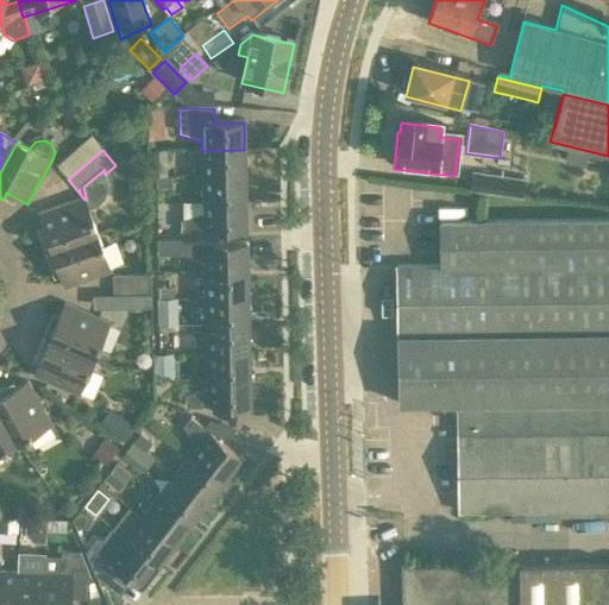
[(244,150),(201,151),(202,178),(245,177),(244,150)]
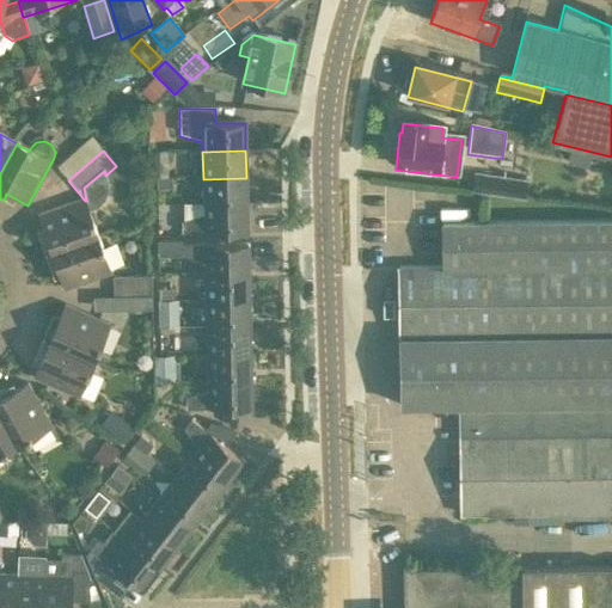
[(151,180),(157,180),(167,179),(167,153),(150,153),(151,180)]
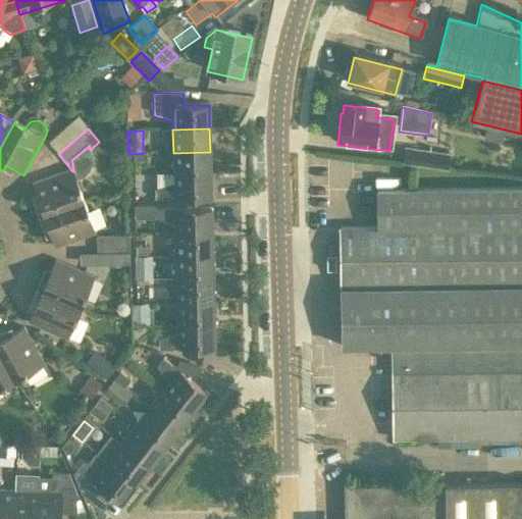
[(449,167),(450,155),(405,150),(403,163),(403,167),(411,167),(448,172),(449,167)]
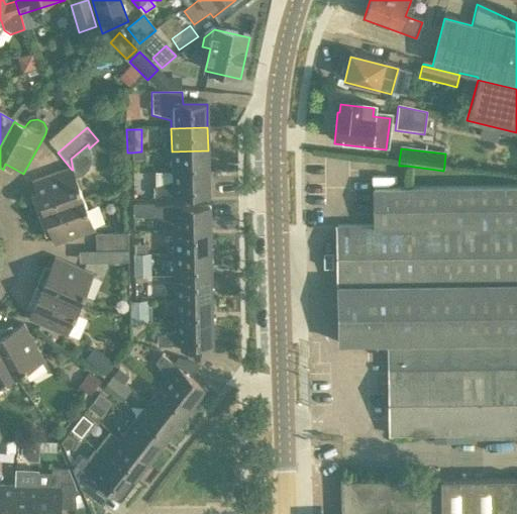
[(208,150),(172,151),(172,174),(209,174),(208,150)]
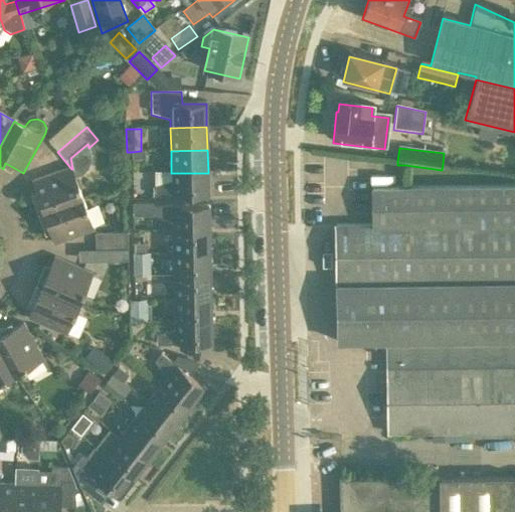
[(145,151),(141,151),(132,152),(132,161),(146,161),(145,151)]
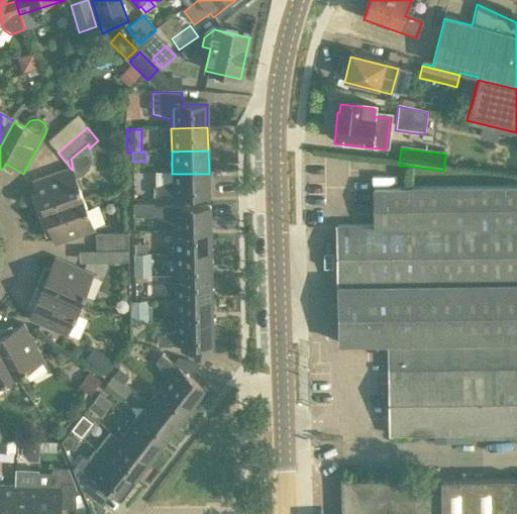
[(37,217),(83,201),(72,170),(32,184),(39,203),(33,205),(37,217)]
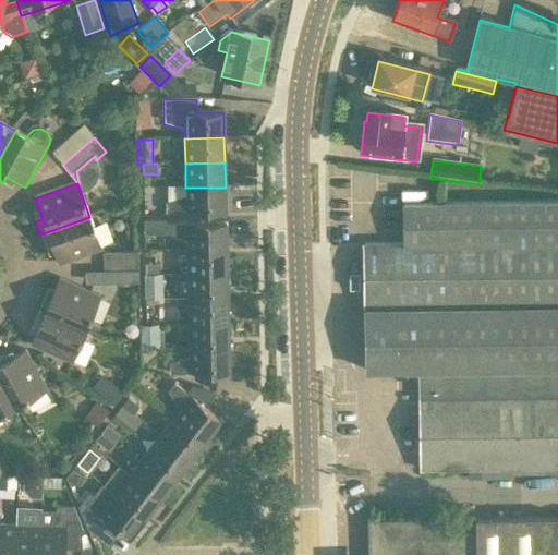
[(143,186),(143,201),(166,201),(166,186),(143,186)]
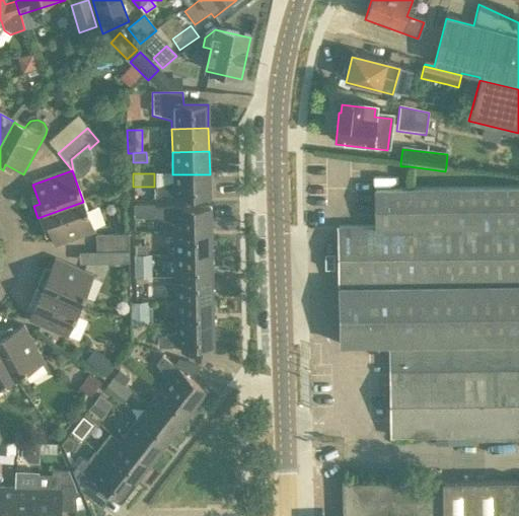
[(210,198),(210,174),(172,174),(172,183),(154,189),(154,200),(210,198)]
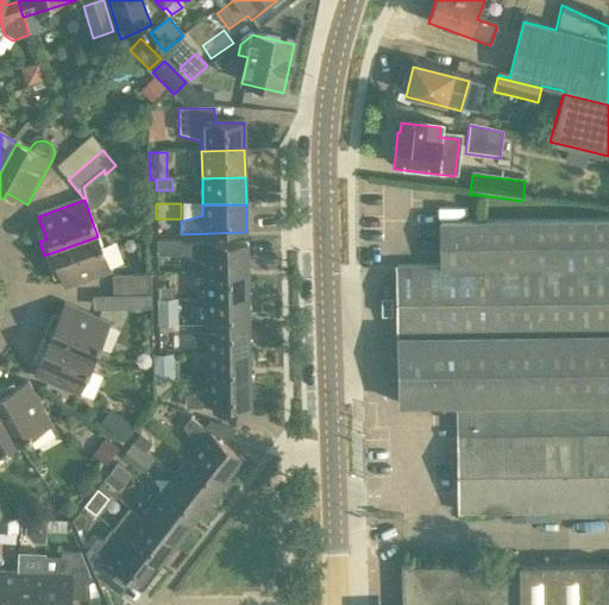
[(180,231),(179,220),(157,221),(157,232),(180,231)]
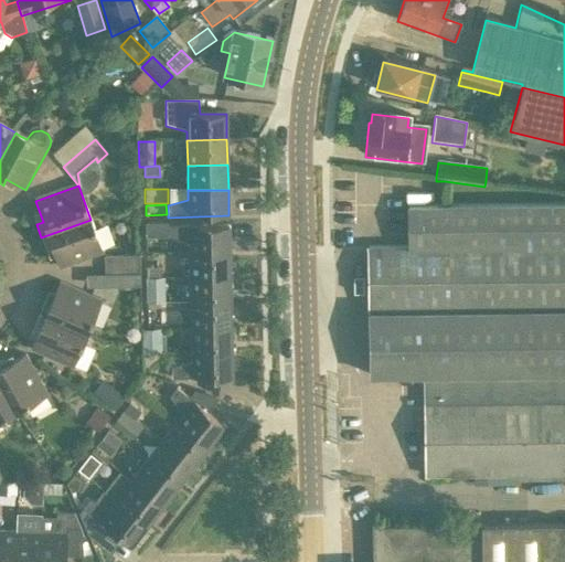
[(407,209),(408,248),(368,250),(370,377),(424,377),(425,477),(564,476),(564,207),(444,208),(407,209)]
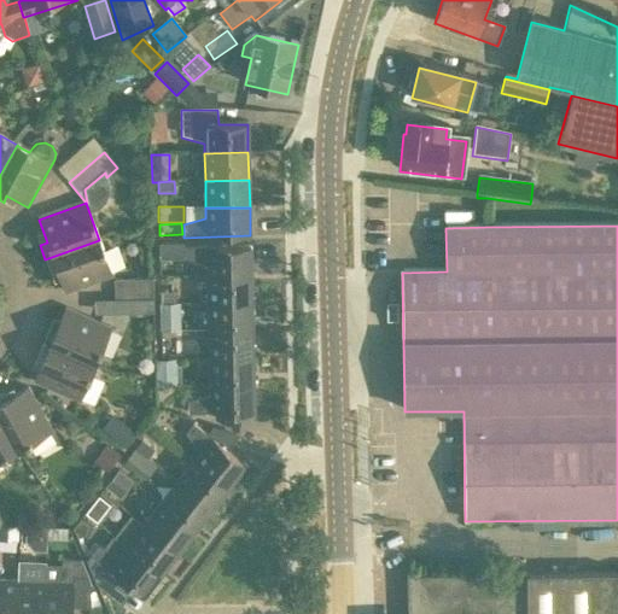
[(112,278),(99,240),(45,259),(51,274),(57,272),(65,294),(112,278)]
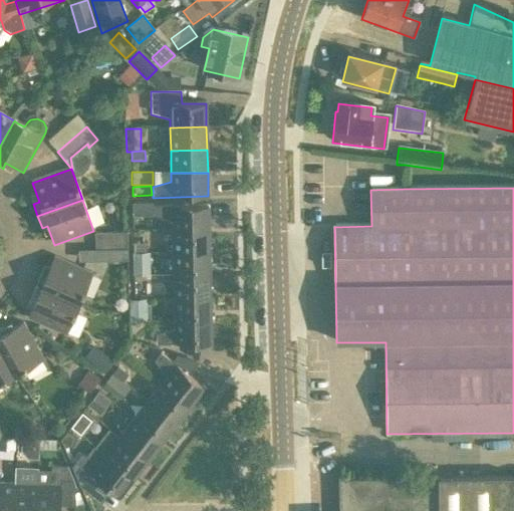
[(172,222),(173,230),(209,229),(208,206),(153,207),(154,217),(172,222)]
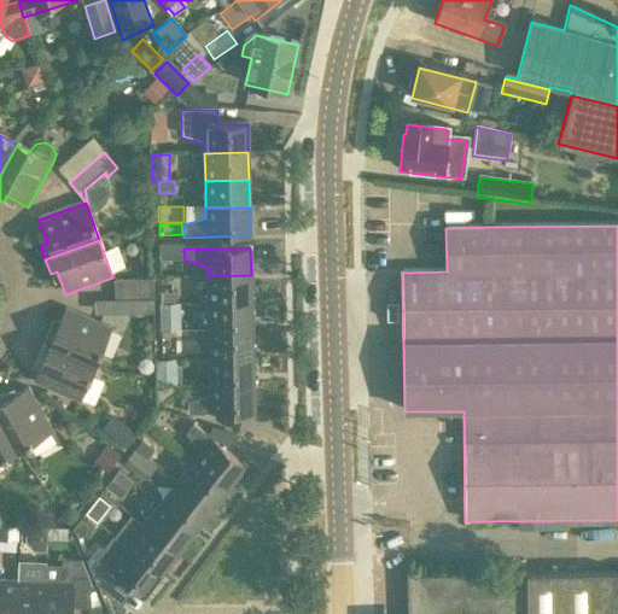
[(208,304),(252,303),(251,275),(208,276),(208,304)]
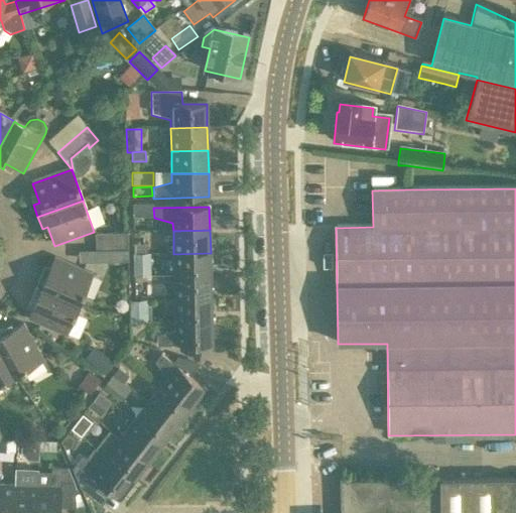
[(95,236),(96,252),(128,251),(128,235),(95,236)]
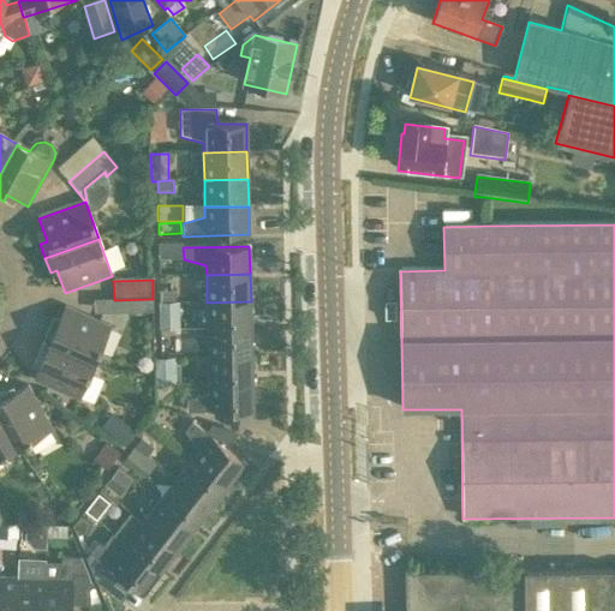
[(159,292),(159,304),(175,304),(175,292),(159,292)]
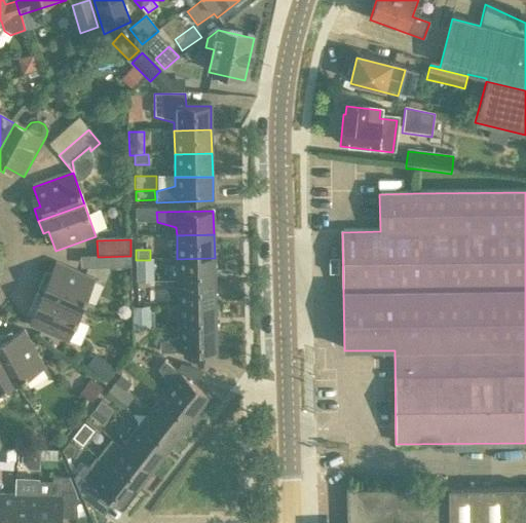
[(113,256),(113,268),(130,268),(130,256),(113,256)]
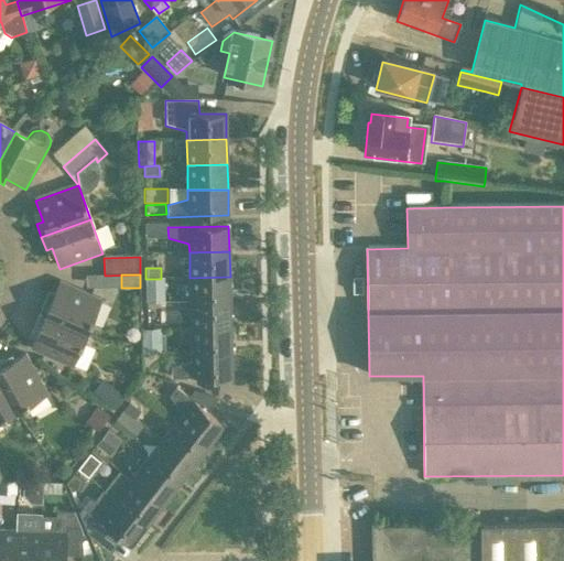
[(191,303),(230,302),(230,277),(190,278),(191,303)]
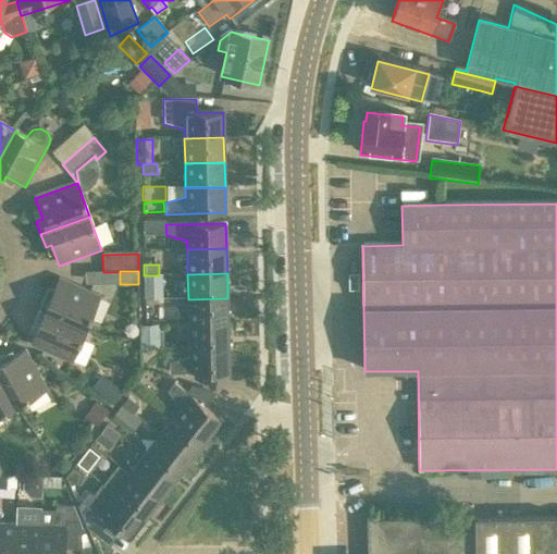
[(162,275),(159,275),(144,275),(145,300),(163,299),(162,275)]
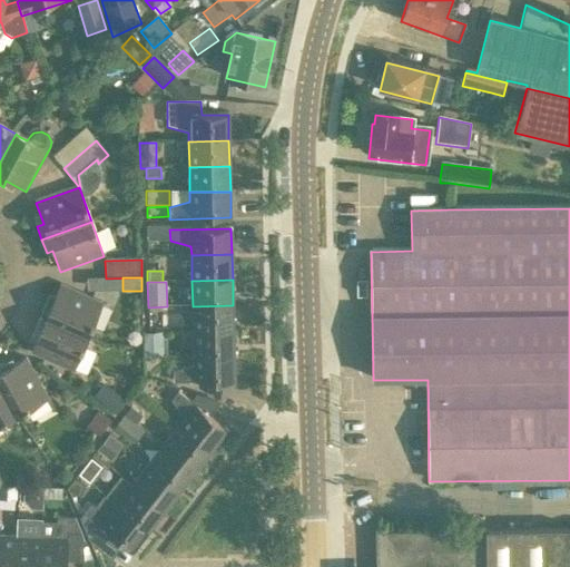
[(46,304),(40,318),(88,339),(102,304),(60,286),(51,308),(46,304)]
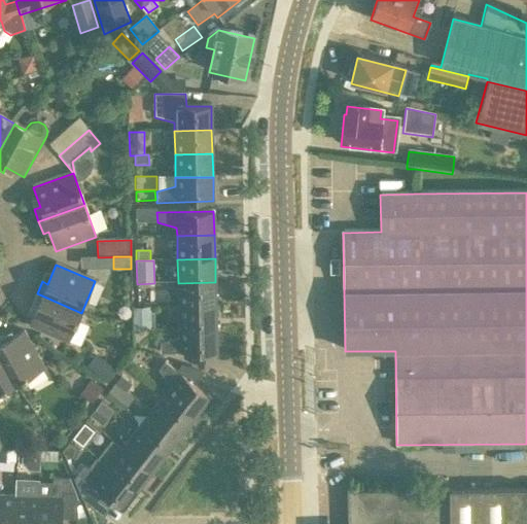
[(178,307),(216,306),(215,282),(178,283),(178,307)]
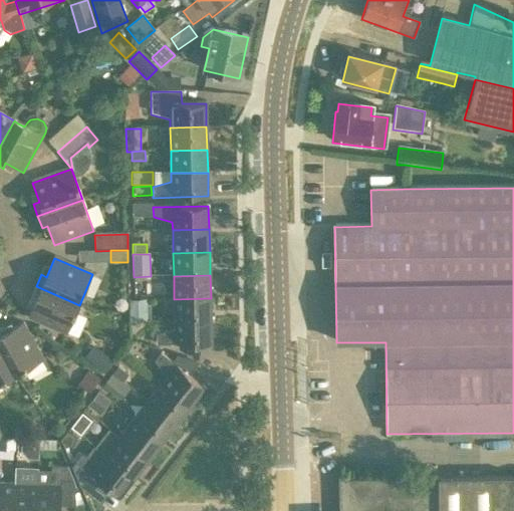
[(66,335),(79,305),(36,286),(31,298),(36,300),(28,319),(66,335)]
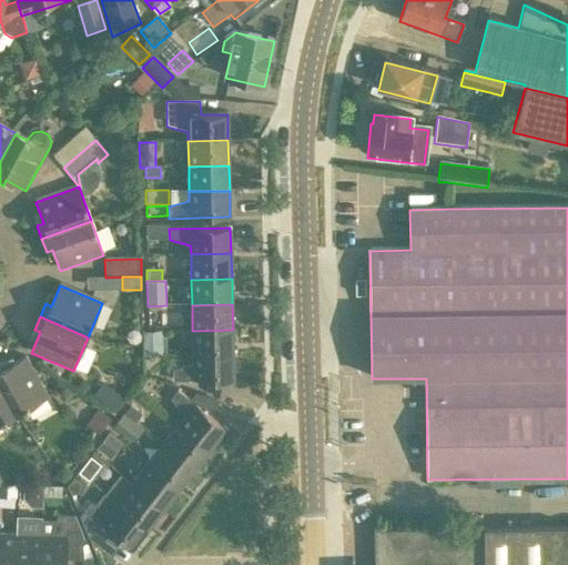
[(193,355),(233,354),(233,330),(192,331),(193,355)]
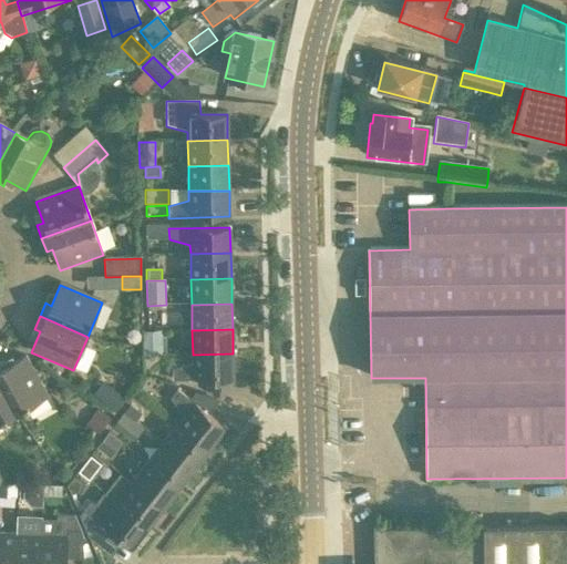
[(142,357),(163,357),(162,331),(142,332),(142,357)]
